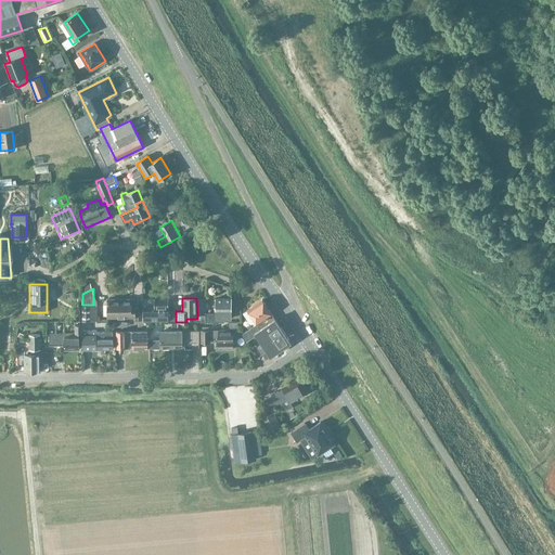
[(107,300),(107,319),(136,319),(136,321),(138,321),(138,308),(130,308),(130,299),(107,300)]
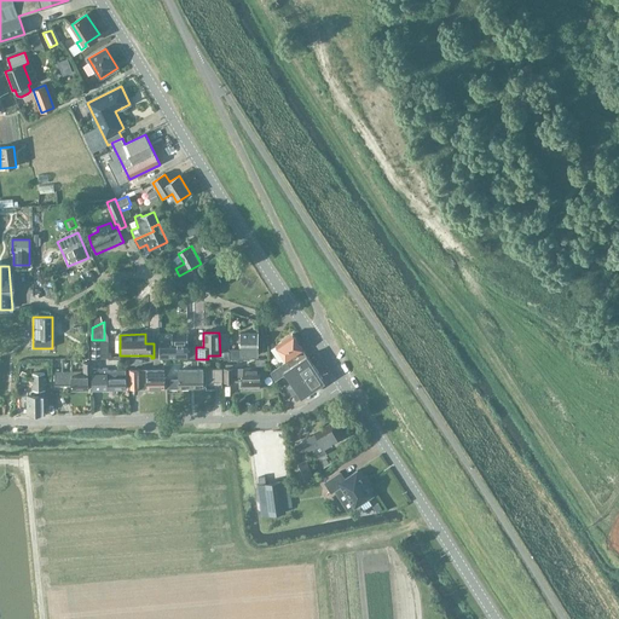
[(195,347),(187,346),(187,334),(172,334),(172,343),(160,343),(160,358),(195,358),(195,347)]
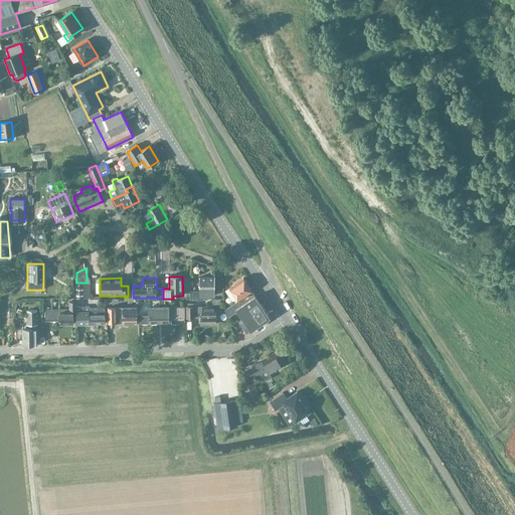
[(214,296),(214,282),(214,278),(200,278),(200,282),(200,291),(191,292),(191,299),(208,299),(208,296),(214,296)]
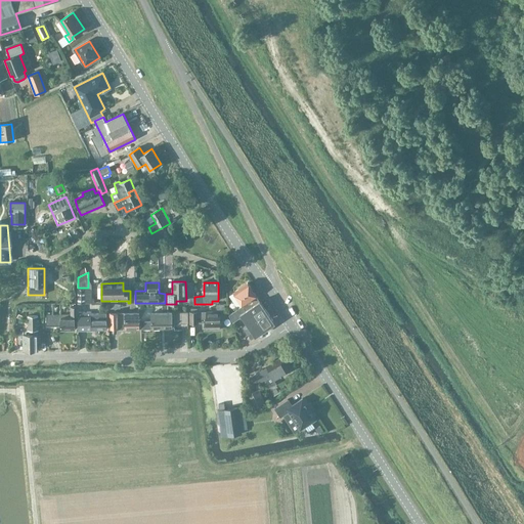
[(243,305),(229,314),(232,322),(242,316),(241,313),(260,301),(248,282),(233,292),(243,305)]
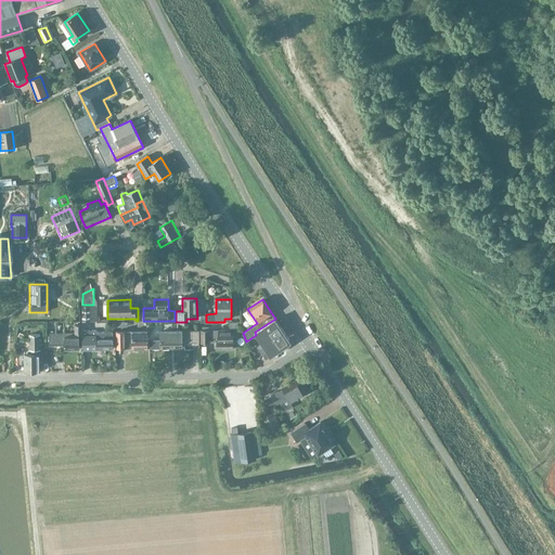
[(81,307),(82,322),(98,321),(98,307),(81,307)]
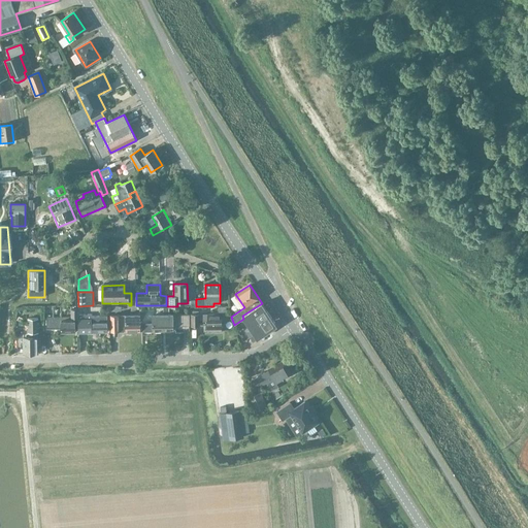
[(262,303),(242,316),(243,319),(250,327),(255,334),(257,338),(276,325),(262,303)]
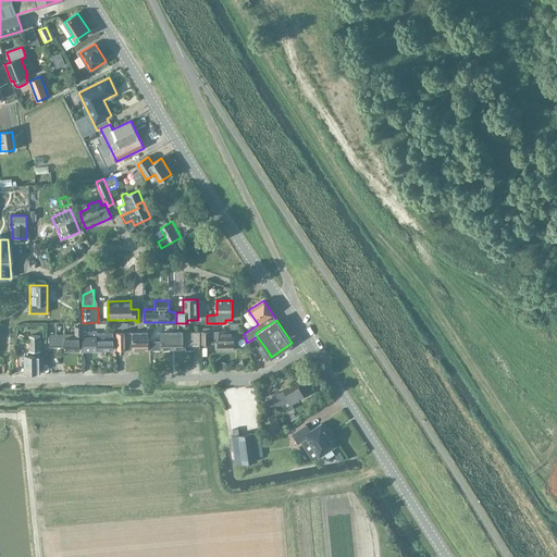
[(79,347),(83,347),(83,337),(83,326),(83,325),(75,326),(75,334),(49,334),(49,345),(64,345),(64,351),(79,350),(79,347)]
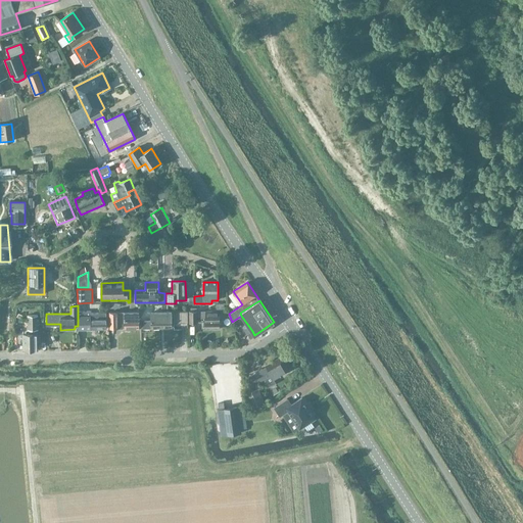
[(220,317),(224,317),(224,305),(217,305),(217,311),(205,311),(205,318),(204,318),(204,329),(220,329),(220,317)]
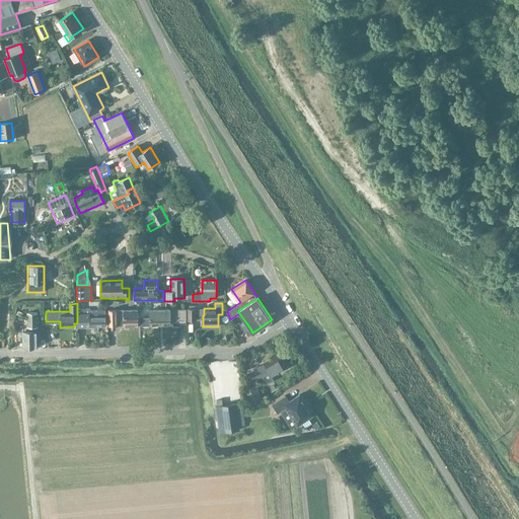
[(77,314),(77,323),(77,326),(105,326),(105,310),(90,310),(90,309),(79,309),(79,304),(77,304),(77,314)]
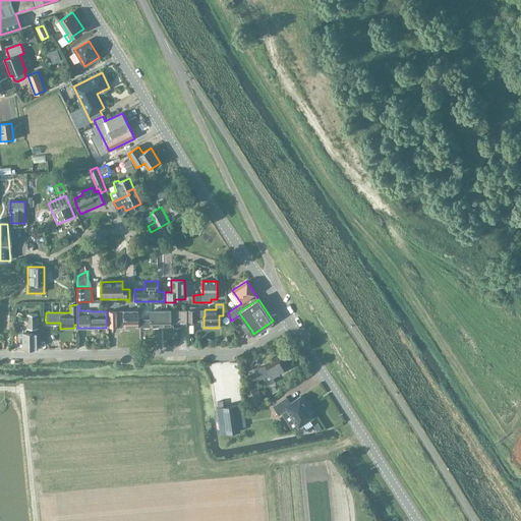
[(138,327),(140,327),(140,310),(123,311),(124,327),(138,327)]
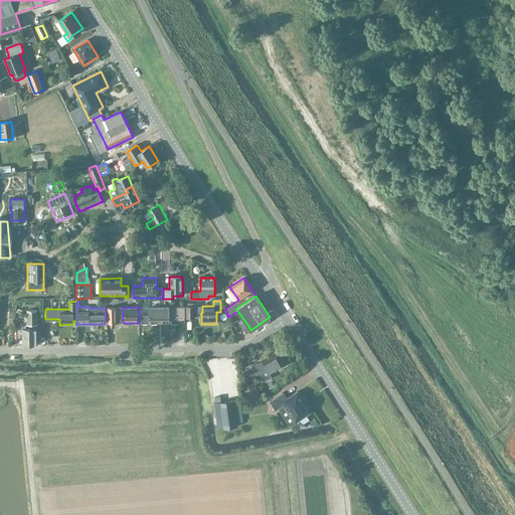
[(169,318),(184,318),(184,307),(169,307),(150,307),(150,312),(149,312),(149,316),(141,317),(141,323),(149,323),(169,323),(169,318)]
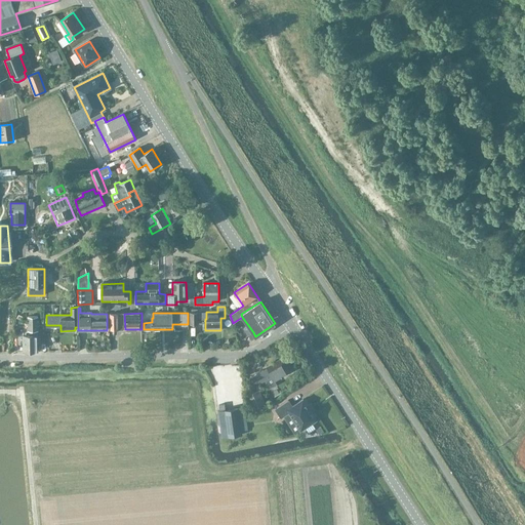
[(190,313),(190,324),(198,324),(198,313),(190,313)]
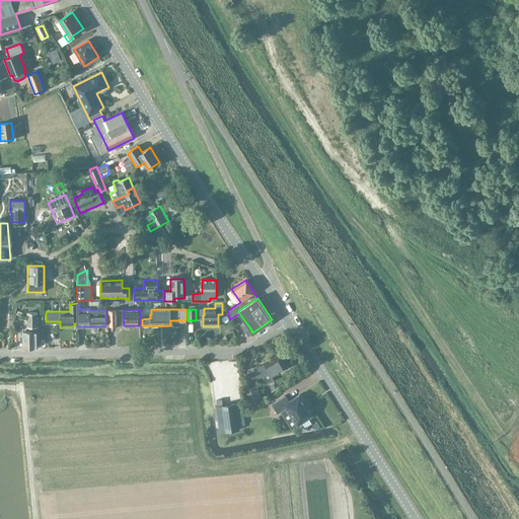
[(38,327),(39,313),(28,313),(28,327),(38,327)]
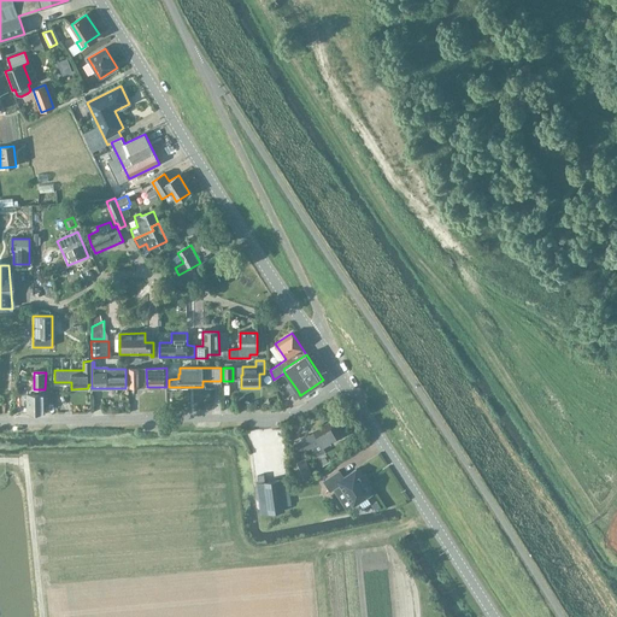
[(304,403),(309,409),(329,393),(324,387),(304,403)]
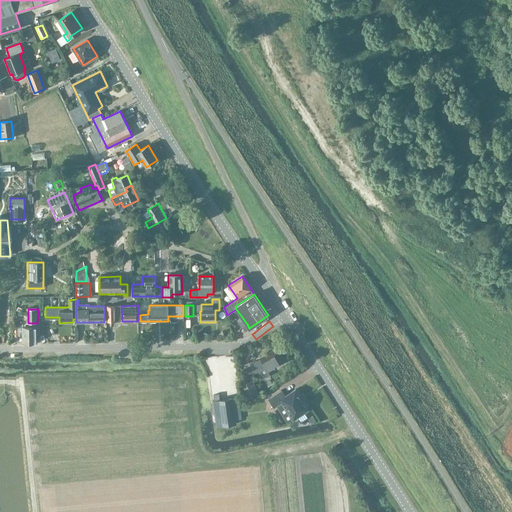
[(22,343),(37,343),(37,326),(22,327),(22,343)]
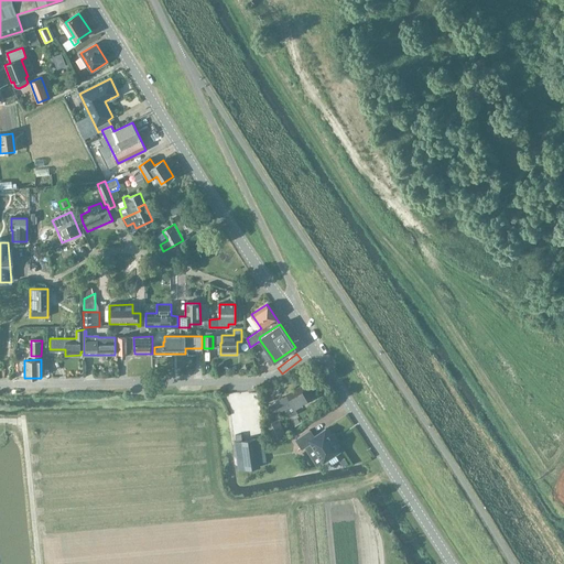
[(294,408),(313,398),(304,383),(286,394),(286,396),(269,405),(274,415),(292,404),(294,408)]
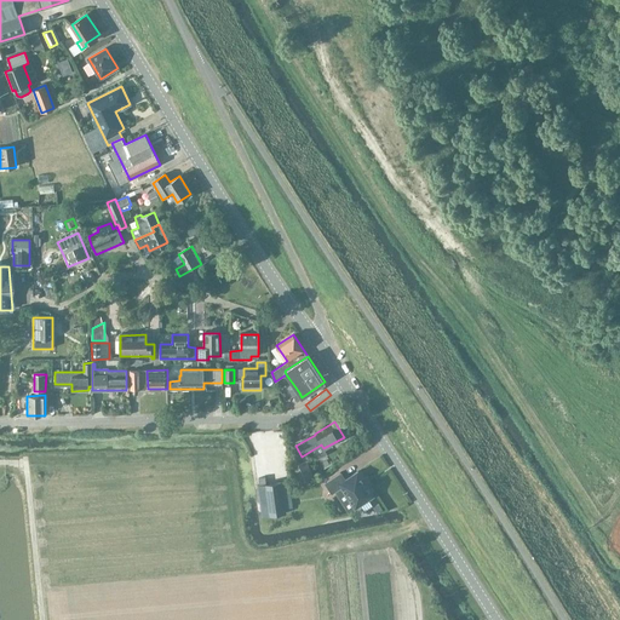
[(252,440),(256,469),(273,466),(269,438),(252,440)]
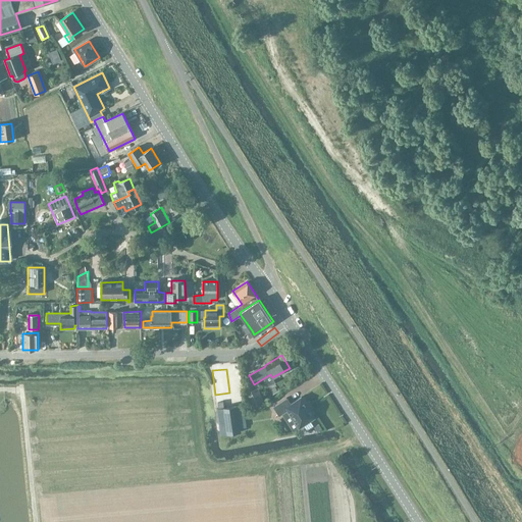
[(246,393),(252,406),(263,401),(258,387),(246,393)]
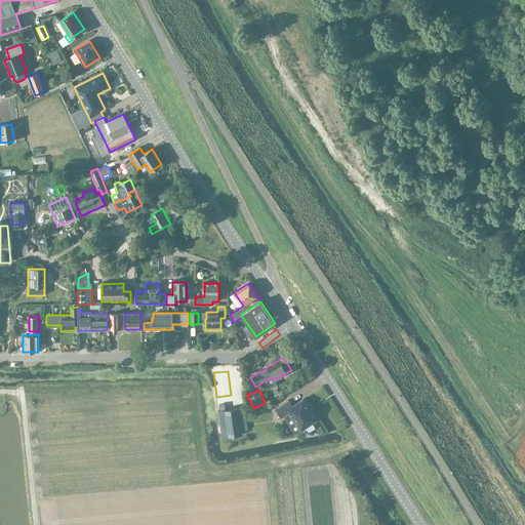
[(316,419),(303,399),(292,406),(288,400),(275,409),(281,417),(289,412),(300,430),(316,419)]
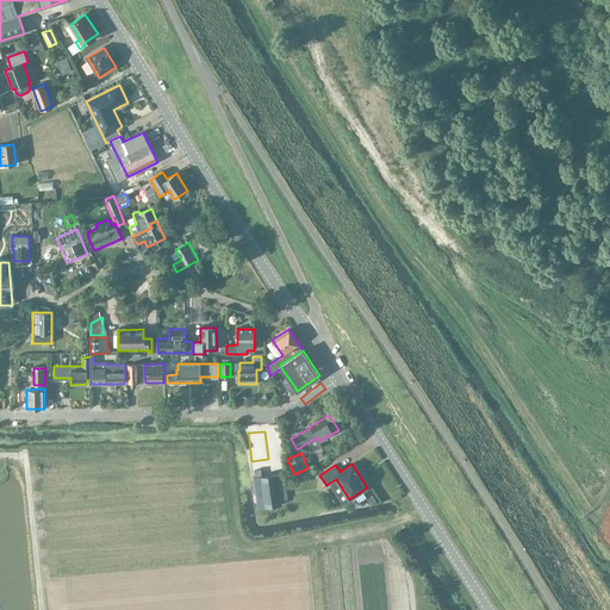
[(277,474),(254,477),(257,509),(281,505),(277,474)]
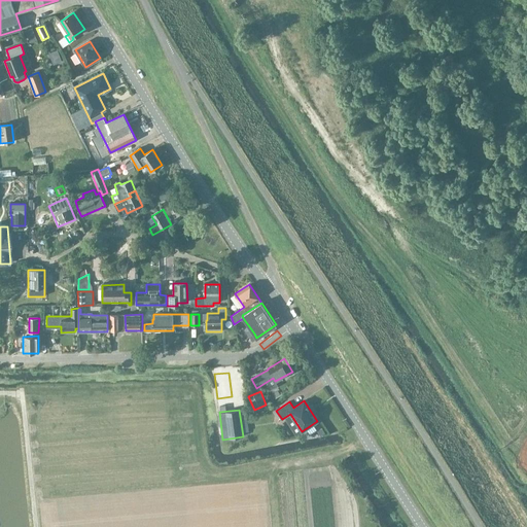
[(318,429),(320,437),(341,432),(339,424),(318,429)]
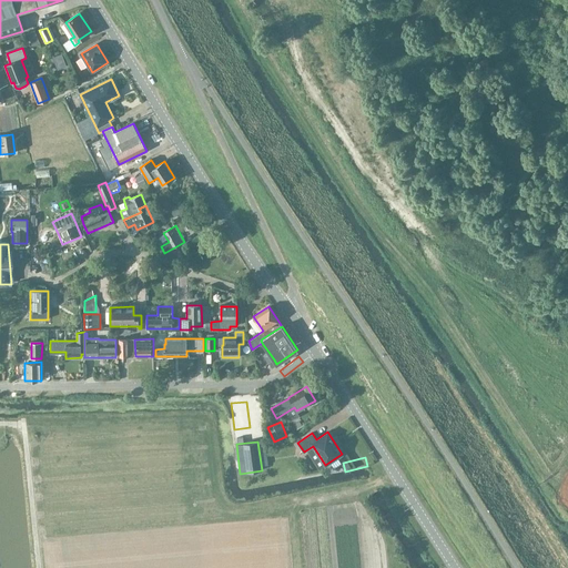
[(381,458),(375,462),(379,469),(385,466),(381,458)]
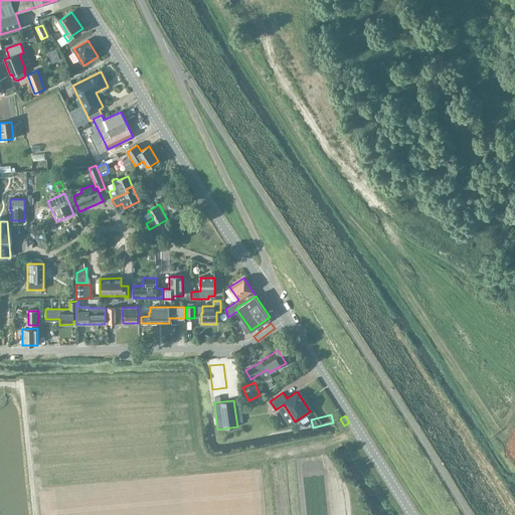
[(351,438),(356,436),(353,426),(347,428),(351,438)]
